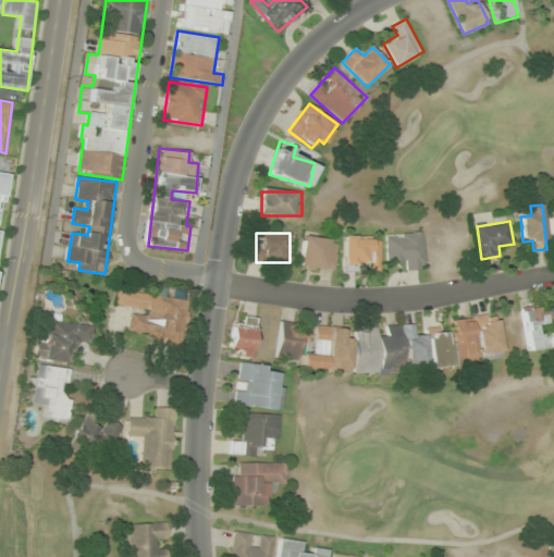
[(388,234),(389,261),(407,260),(408,270),(427,269),(425,233),(388,234)]
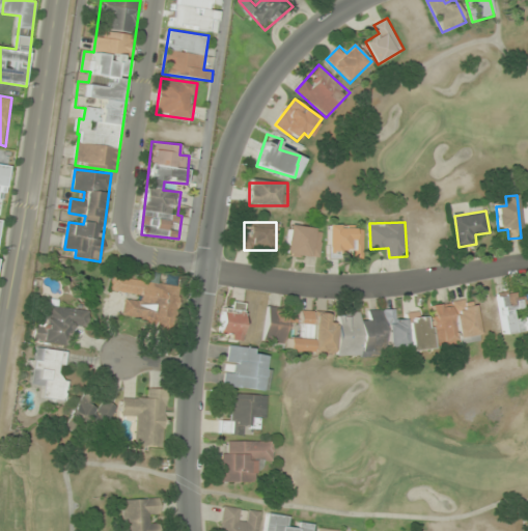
[(321,257),(323,227),(289,225),(286,254),(321,257)]
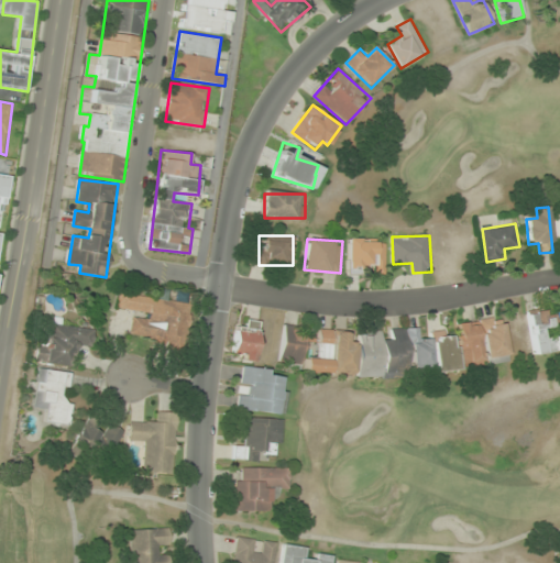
[(374,266),(374,275),(386,275),(386,240),(350,240),(350,266),(374,266)]
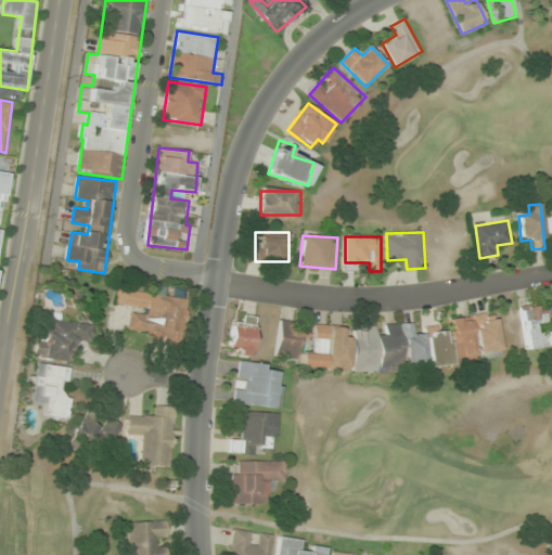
[(130,334),(184,341),(191,291),(176,288),(175,296),(166,295),(167,287),(158,286),(157,294),(118,288),(117,305),(133,307),(130,334)]
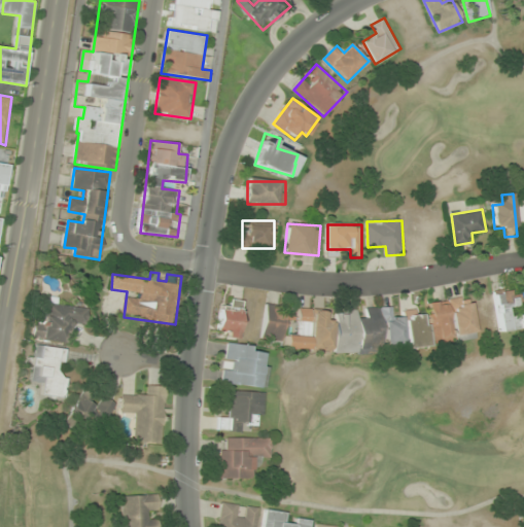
[(495,292),(501,332),(523,328),(523,314),(511,316),(510,308),(523,306),(522,296),(514,297),(513,289),(495,292)]
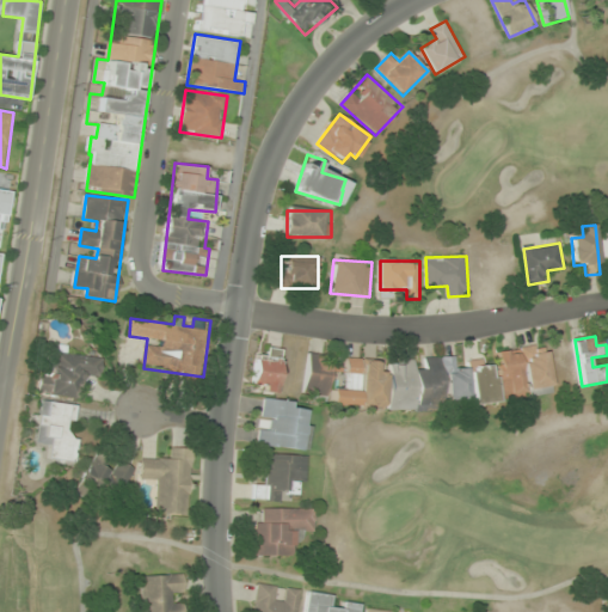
[(80,398),(84,375),(102,378),(104,359),(69,354),(71,346),(49,343),(42,393),(80,398)]
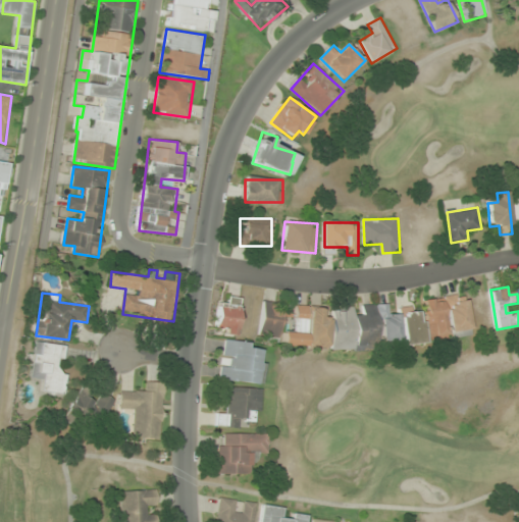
[(452,336),(471,334),(468,294),(448,296),(452,336)]
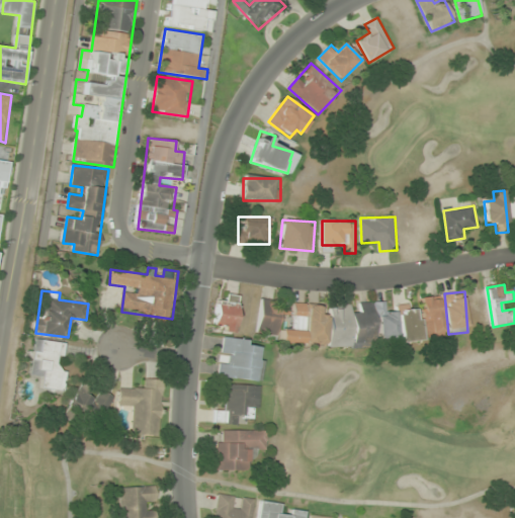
[(425,336),(445,333),(439,295),(419,298),(425,336)]
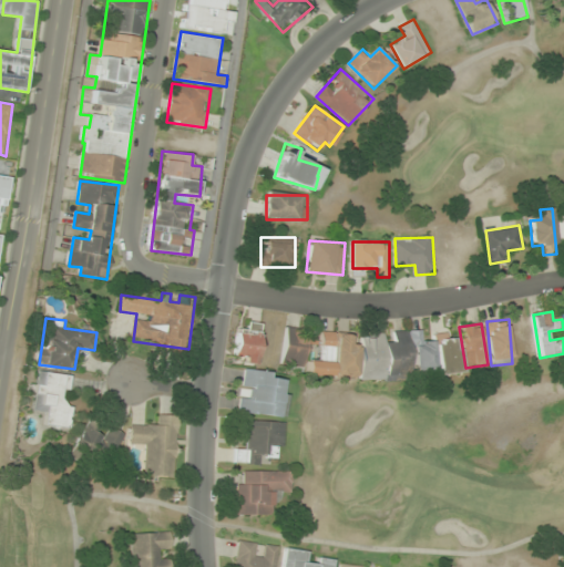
[(235,362),(258,363),(260,329),(237,328),(235,362)]
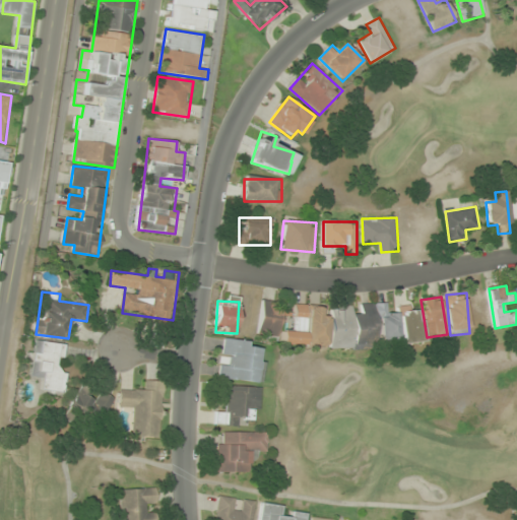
[(425,340),(417,311),(405,310),(391,313),(389,305),(363,302),(362,313),(354,315),(353,307),(333,305),(331,317),(324,316),(322,307),(296,304),(293,329),(281,331),(284,304),(264,301),(263,302),(259,336),(280,338),(283,342),(328,347),(331,343),(378,348),(383,342),(392,343),(398,342),(410,343),(425,340)]
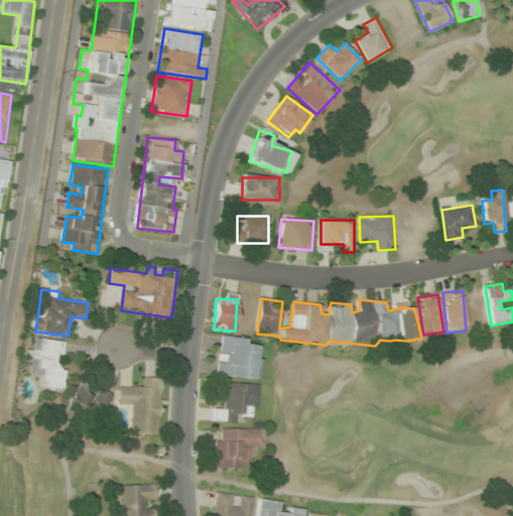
[(259,380),(263,341),(222,337),(218,376),(259,380)]
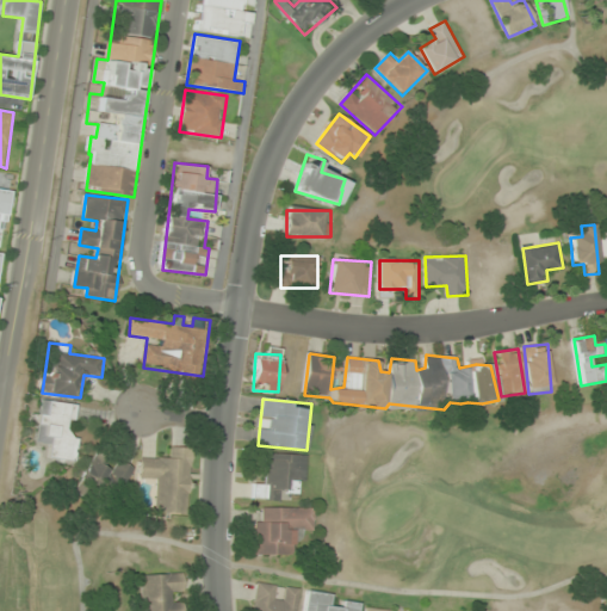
[(76,462),(80,436),(68,434),(70,420),(76,421),(79,405),(42,400),(37,443),(51,445),(49,458),(76,462)]
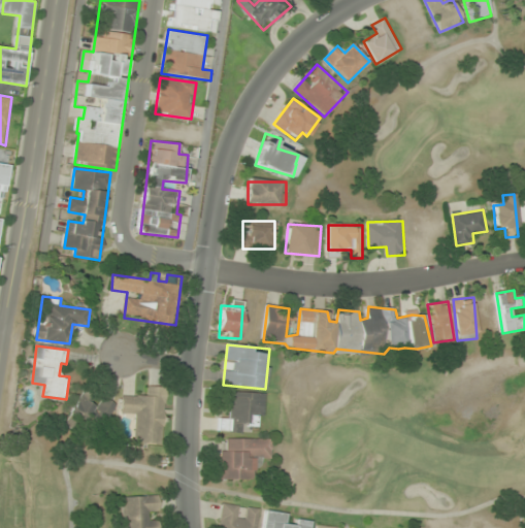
[(167,387),(146,386),(146,396),(124,394),(122,415),(137,415),(135,442),(164,444),(167,387)]
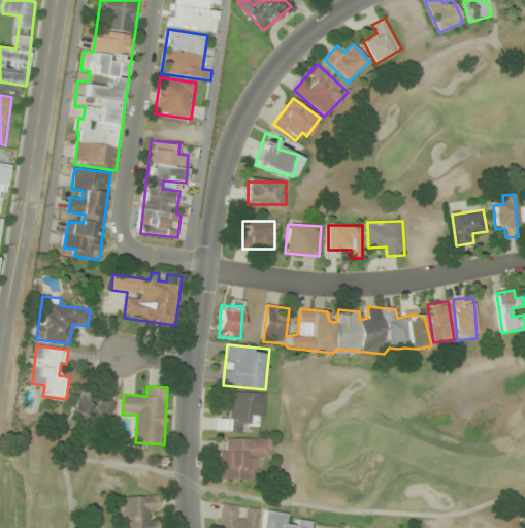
[(244,426),(265,426),(266,393),(231,391),(230,418),(221,418),(220,432),(243,433),(244,426)]
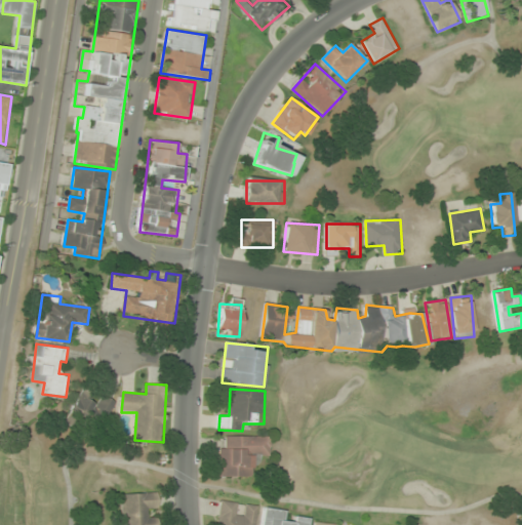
[(92,401),(87,394),(76,403),(95,427),(117,408),(104,392),(92,401)]
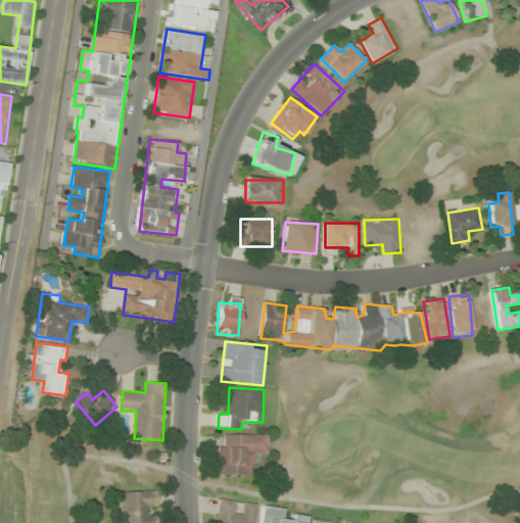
[(218,475),(252,475),(253,455),(270,455),(271,434),(226,433),(225,444),(218,444),(218,475)]
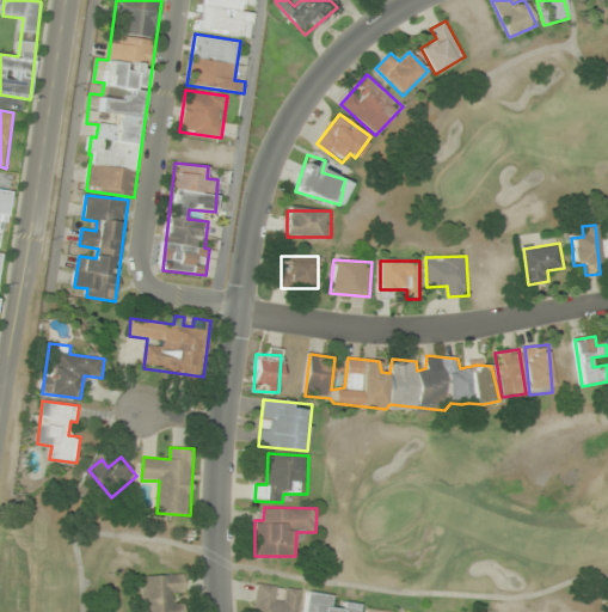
[(142,611),(185,611),(185,603),(176,603),(176,595),(185,595),(184,575),(142,575),(142,611)]
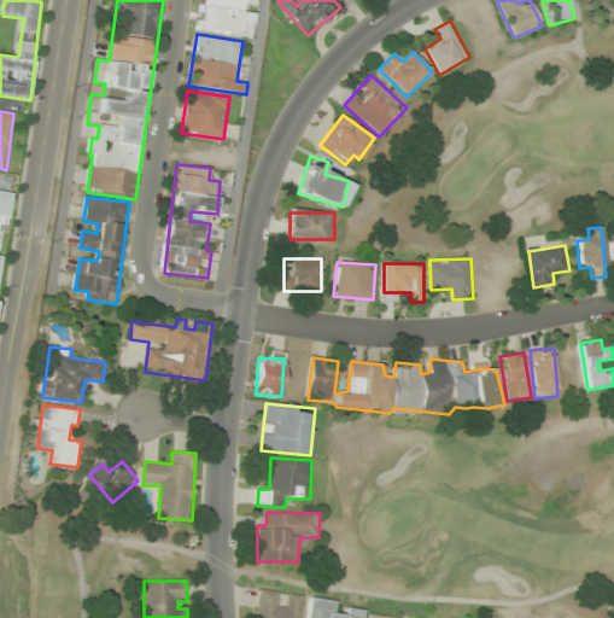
[(300,617),(304,595),(285,593),(285,592),(262,589),(258,617),(300,617)]
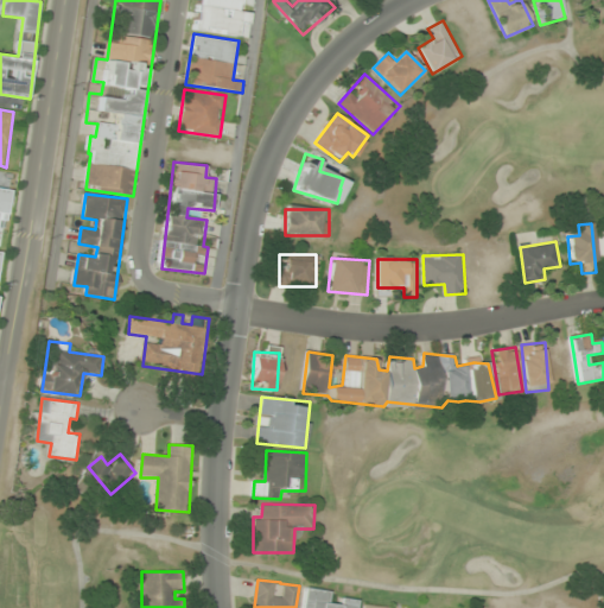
[(356,607),(358,599),(342,596),(341,603),(329,602),(331,591),(306,588),(303,607),(356,607)]
